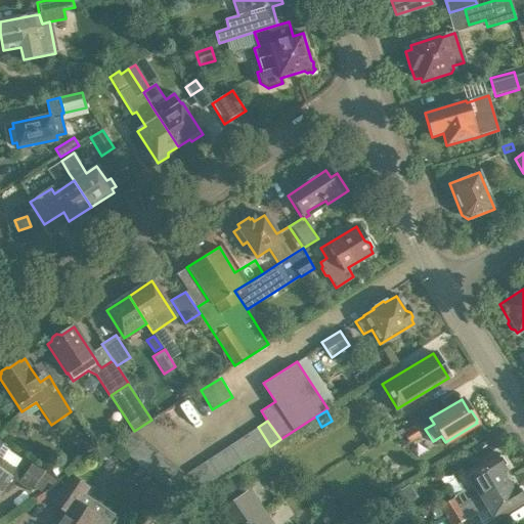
[(258,427),(249,433),(261,452),(270,446),(258,427)]
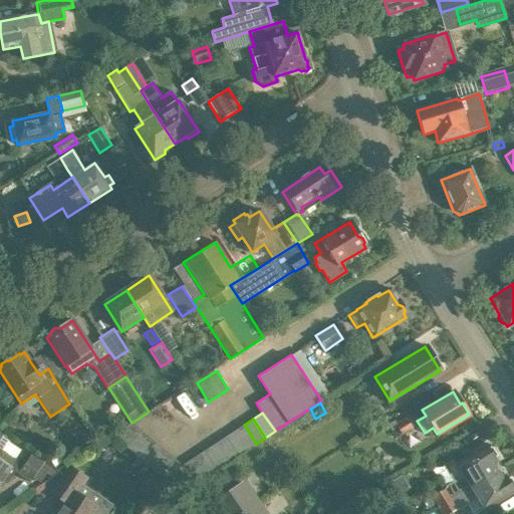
[(132,423),(111,436),(124,447),(140,430),(132,423)]
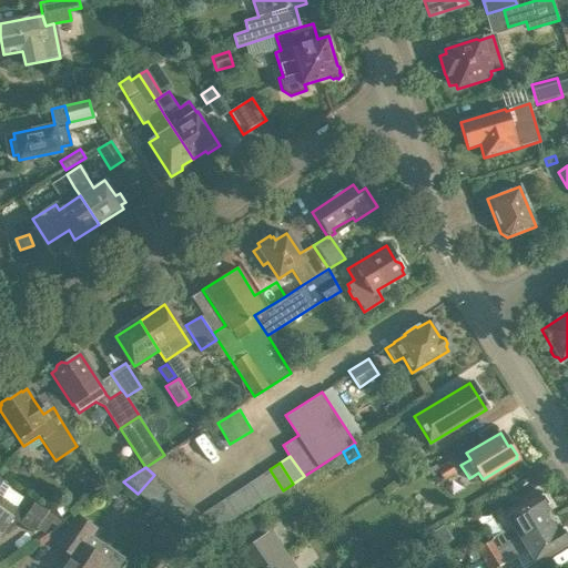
[(270,469),(260,476),(273,497),(283,490),(270,469)]
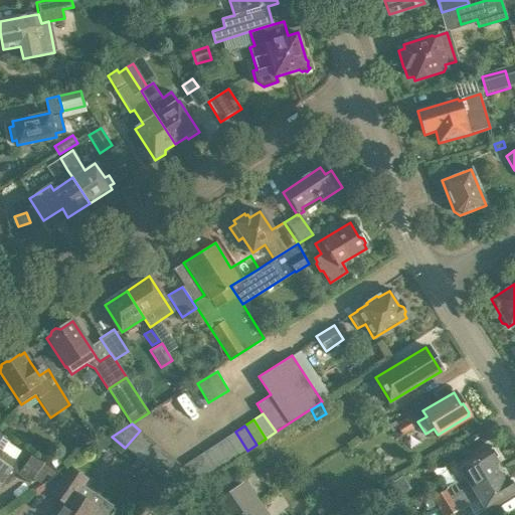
[(0,454),(1,452),(10,439),(4,435),(0,431),(0,454)]
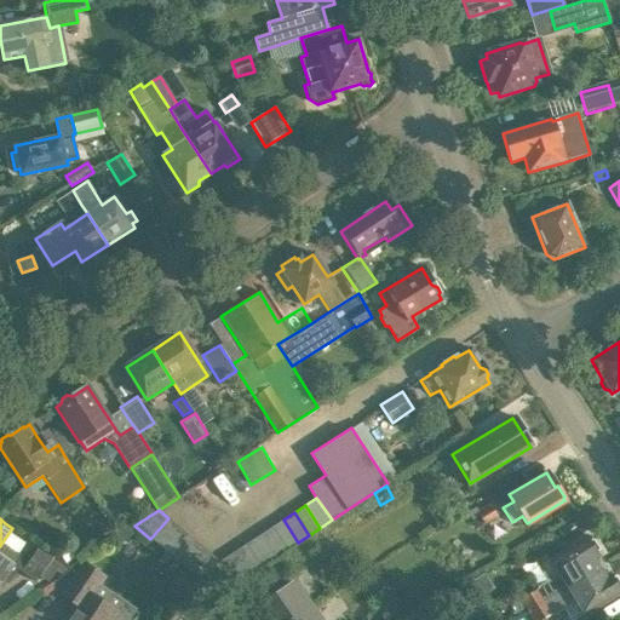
[(168,518),(150,539),(161,547),(178,527),(168,518)]
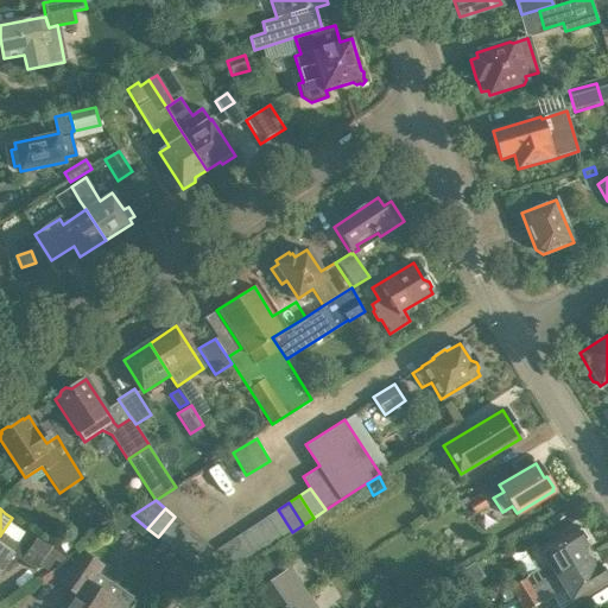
[(278,510),(267,517),(283,538),(292,532),(278,510)]
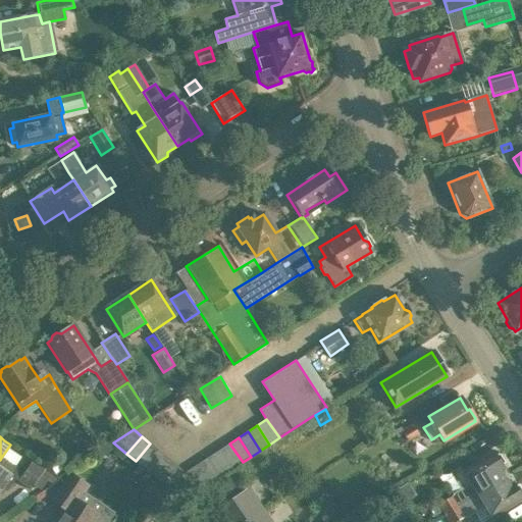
[(150,444),(136,461),(144,469),(159,451),(150,444)]
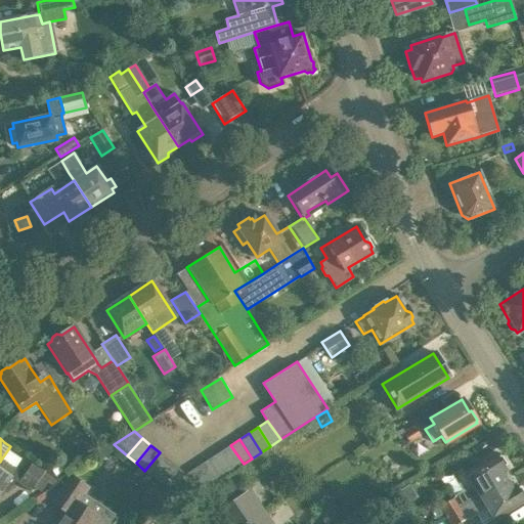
[(230,445),(221,450),(234,470),(244,464),(230,445)]
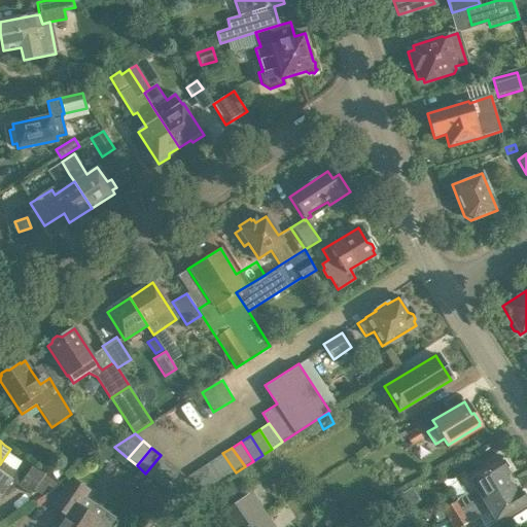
[(222,453),(213,459),(226,479),(236,472),(222,453)]
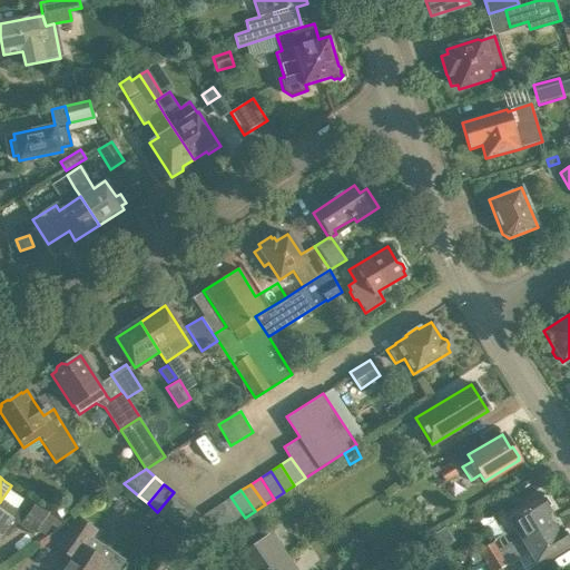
[(174,492),(157,512),(167,520),(183,500),(174,492)]
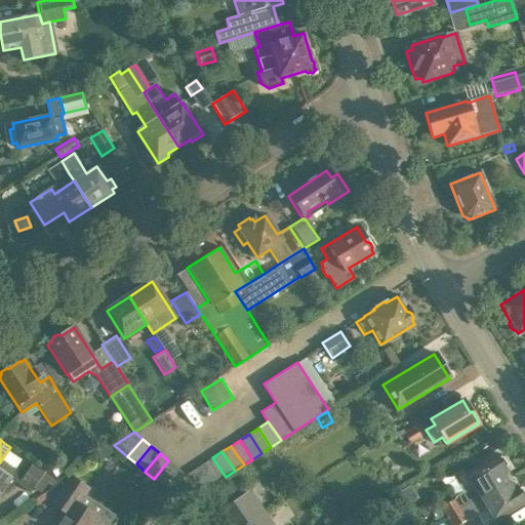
[(474,487),(455,497),(462,509),(471,503),(510,480),(506,474),(507,472),(505,469),(507,467),(500,456),(498,458),(496,455),(466,474),(474,487)]
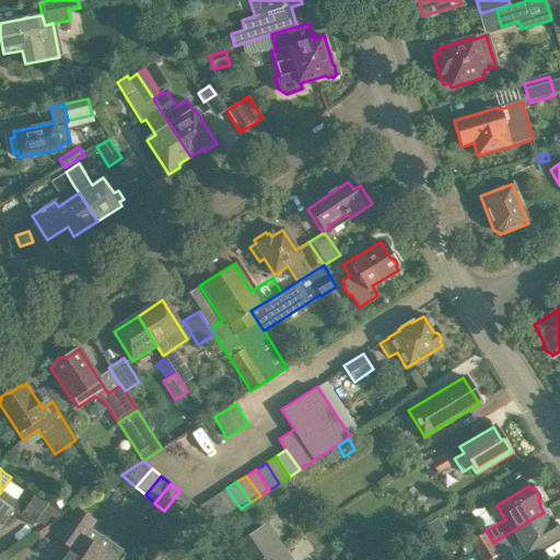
[(226,488),(218,494),(231,515),(241,509),(226,488)]
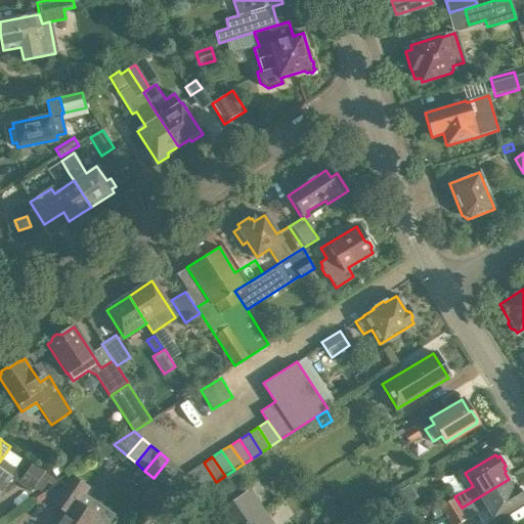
[(1,460),(0,462),(0,492),(1,490),(6,494),(14,482),(30,492),(34,486),(44,471),(32,463),(24,474),(14,467),(14,468),(1,460)]
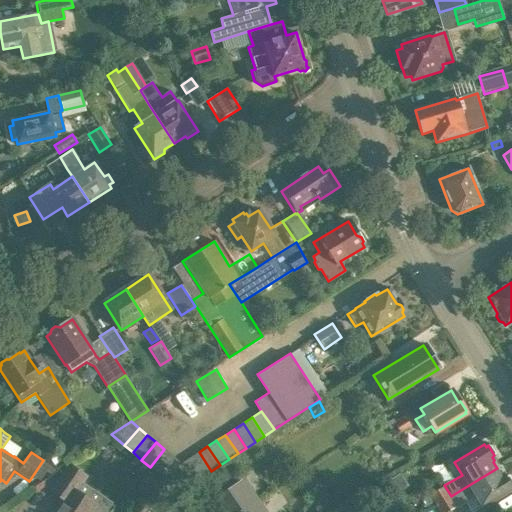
[(164,449),(150,467),(158,474),(173,456),(164,449)]
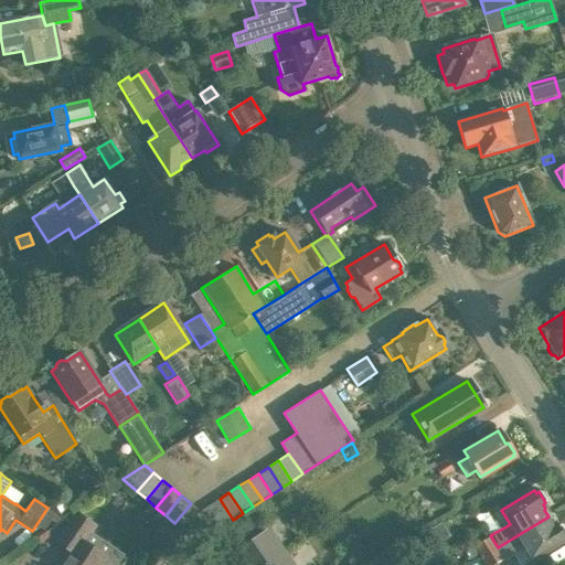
[(220,499),(210,505),(223,526),(233,520),(220,499)]
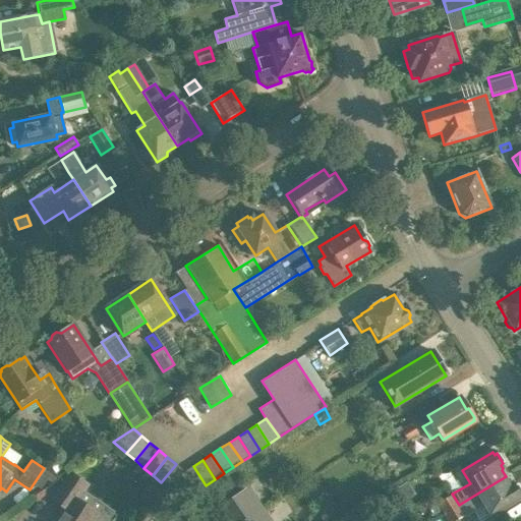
[(137,463),(129,473),(137,480),(147,471),(137,463)]
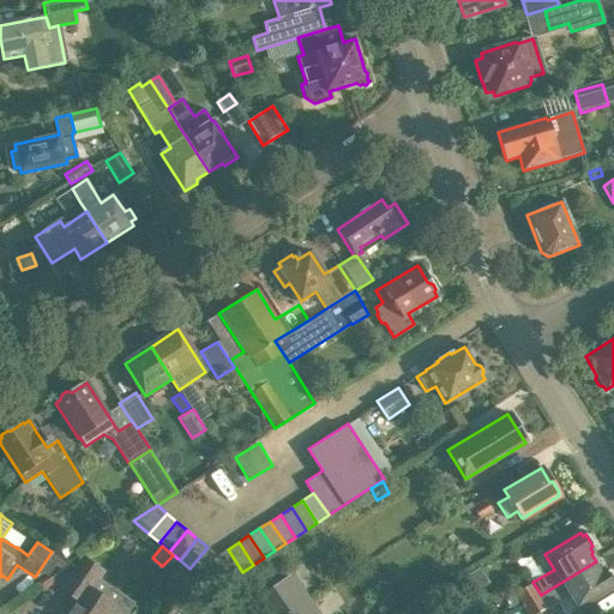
[(208,547),(190,569),(216,590),(217,557),(208,547)]
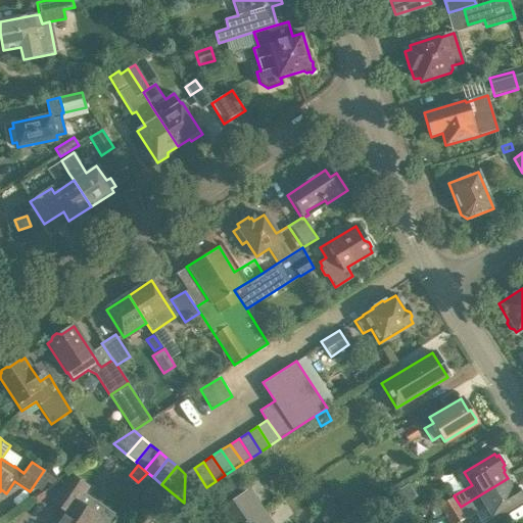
[(185,474),(184,503),(206,487),(194,468),(185,474)]
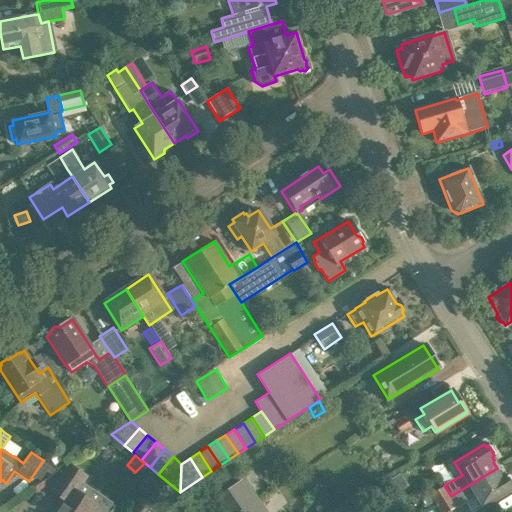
[(63,500),(54,511),(91,511),(95,506),(73,491),(83,477),(68,466),(51,491),(63,500)]
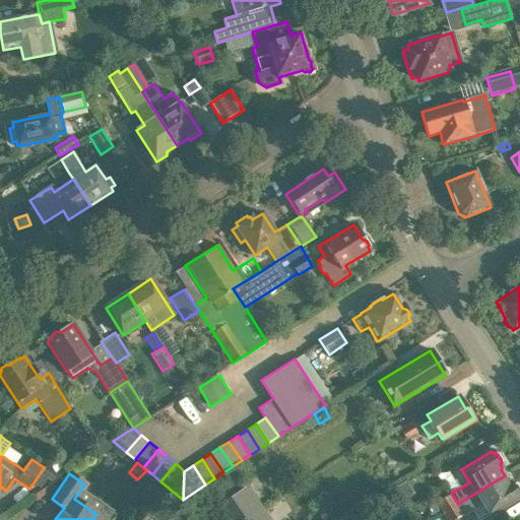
[(466,499),(458,504),(464,514),(472,510),(482,504),(490,516),(519,498),(518,494),(519,493),(519,492),(515,483),(512,484),(511,481),(508,481),(505,475),(466,499)]
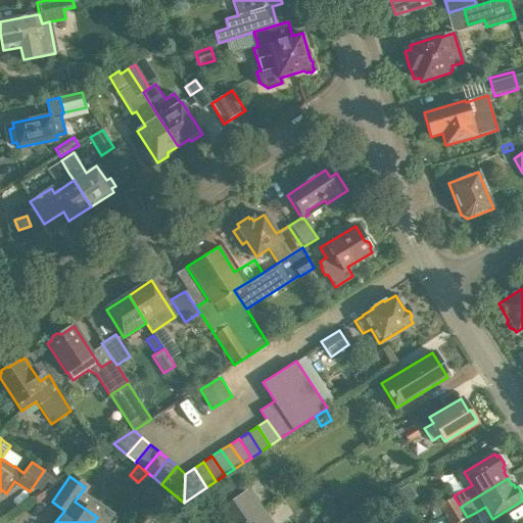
[(138,503),(148,510),(162,490),(152,483),(138,503)]
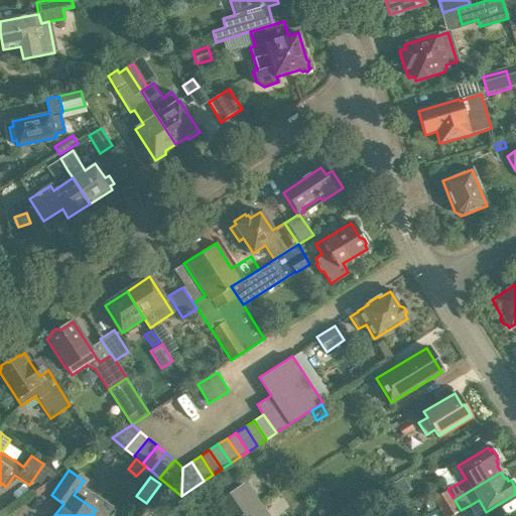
[(268,515),(246,482),(219,500),(229,515),(268,515)]
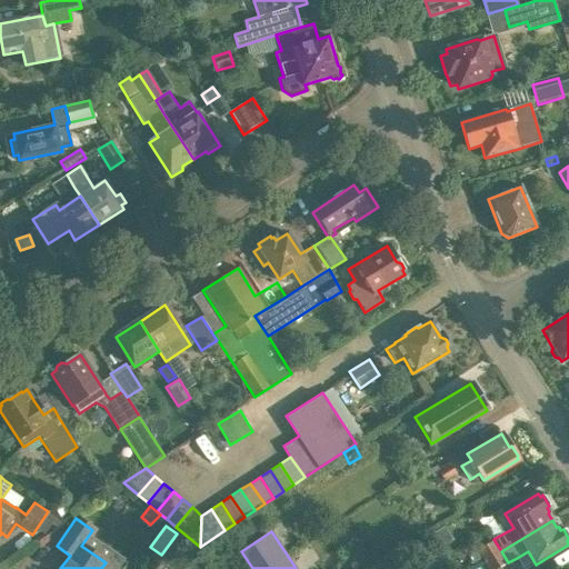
[(493,539),(476,550),(482,562),(501,551),(493,539)]
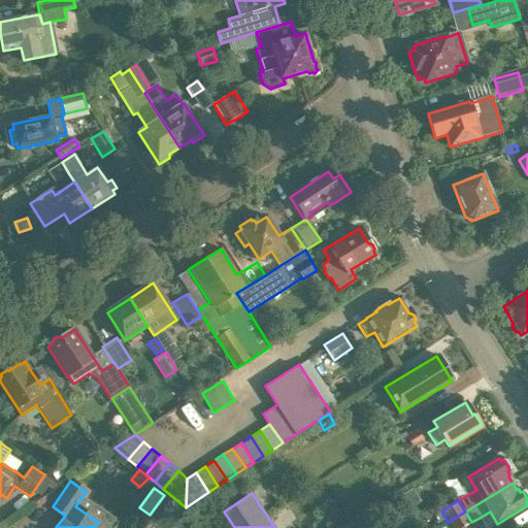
[(465,512),(448,522),(451,527),(461,527),(471,522),(465,512)]
